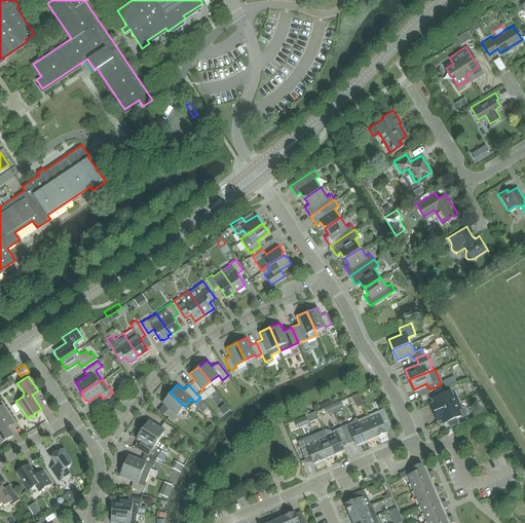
[(434,411),(458,400),(455,394),(452,395),(450,389),(445,391),(444,387),(435,391),(436,396),(432,398),(433,401),(429,402),(434,411)]
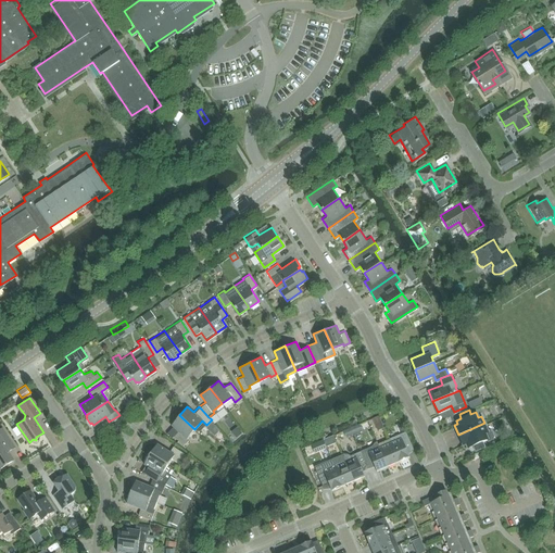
[(186,437),(194,429),(179,415),(171,424),(177,430),(173,435),(183,444),(188,439),(186,437)]
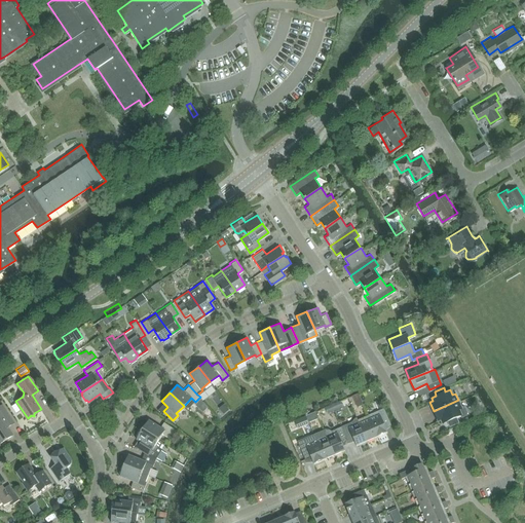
[(227,397),(220,400),(224,406),(230,403),(227,397)]
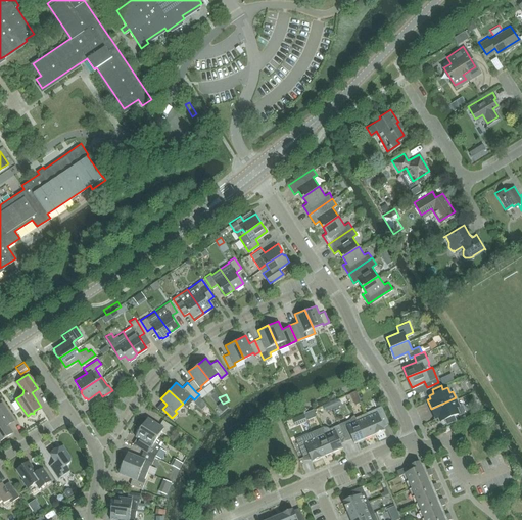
[(456,397),(431,409),(435,417),(437,416),(439,419),(443,417),(446,422),(456,418),(453,413),(458,411),(458,413),(463,411),(464,407),(463,405),(460,404),(458,404),(456,397)]
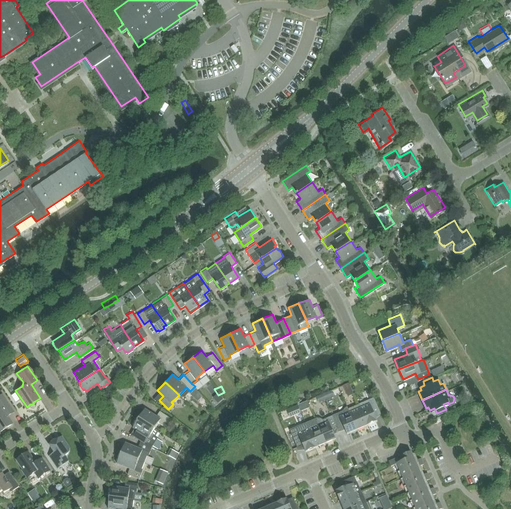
[(0,428),(11,422),(4,410),(10,406),(1,393),(0,393),(0,428)]
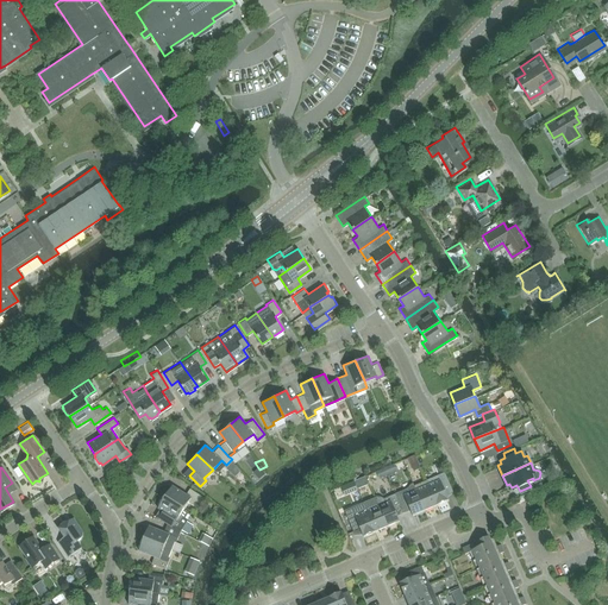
[(425,479),(436,503),(447,498),(445,492),(452,490),(444,471),(425,479)]
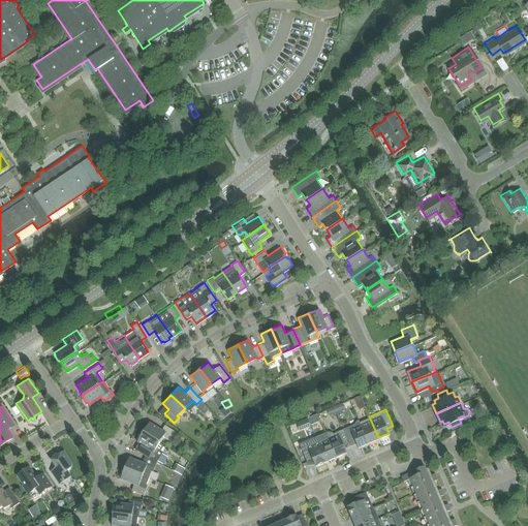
[(310,414),(307,416),(309,423),(316,420),(313,413),(312,413),(310,414)]
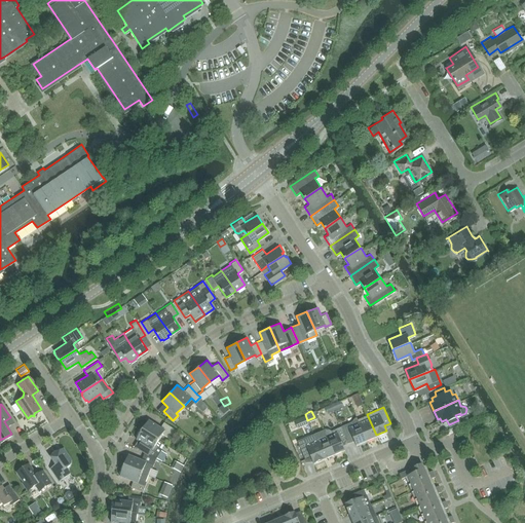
[(366,439),(376,435),(367,414),(357,418),(366,439)]
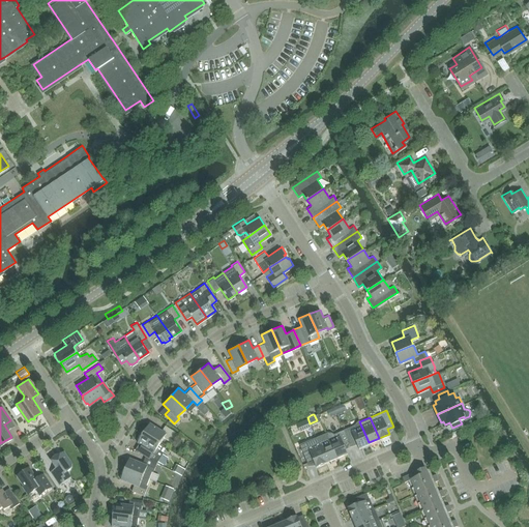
[(369,442),(359,421),(358,421),(358,419),(355,421),(352,425),(343,428),(350,444),(356,442),(358,447),(369,442)]
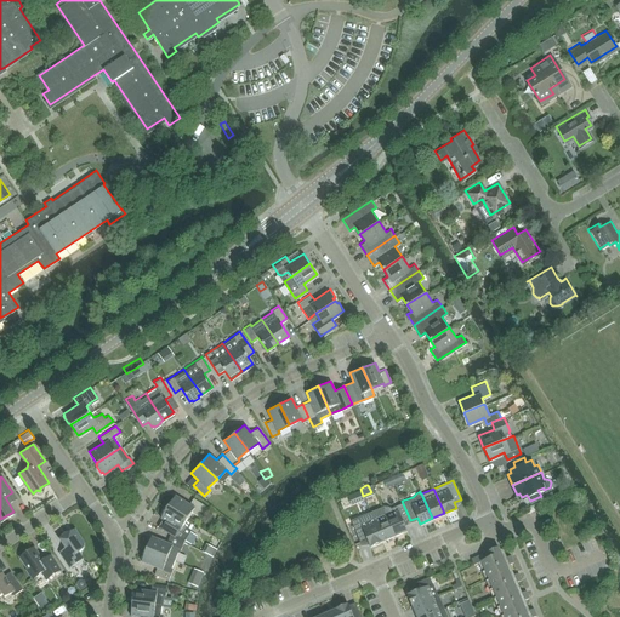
[(168,504),(187,518),(191,510),(199,515),(205,504),(193,496),(188,502),(175,493),(168,504)]
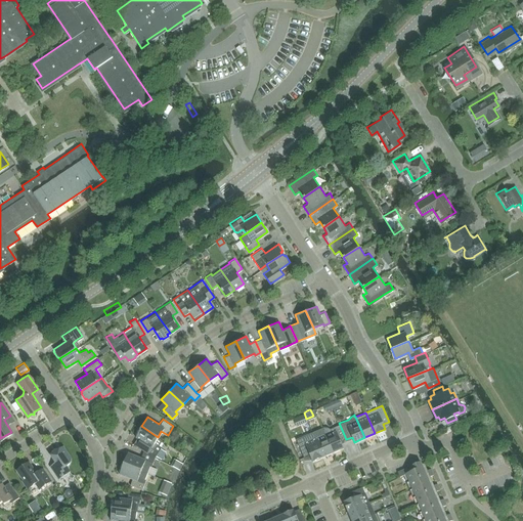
[(339,423),(329,428),(328,428),(325,427),(324,427),(322,427),(320,427),(323,435),(324,434),(332,451),(343,446),(341,442),(346,439),(339,423)]
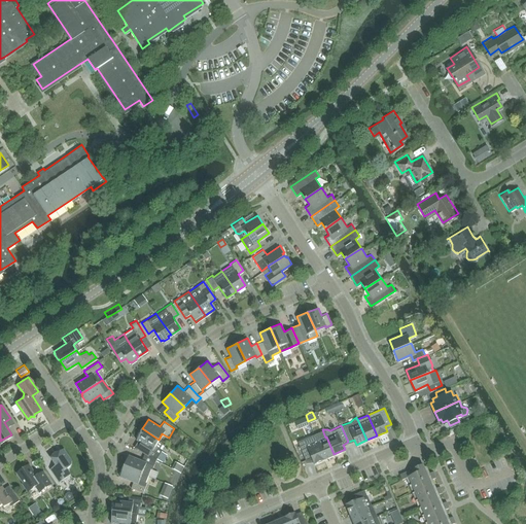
[(144,452),(155,458),(161,461),(166,454),(158,449),(162,442),(159,440),(142,428),(136,439),(140,441),(136,447),(144,452)]
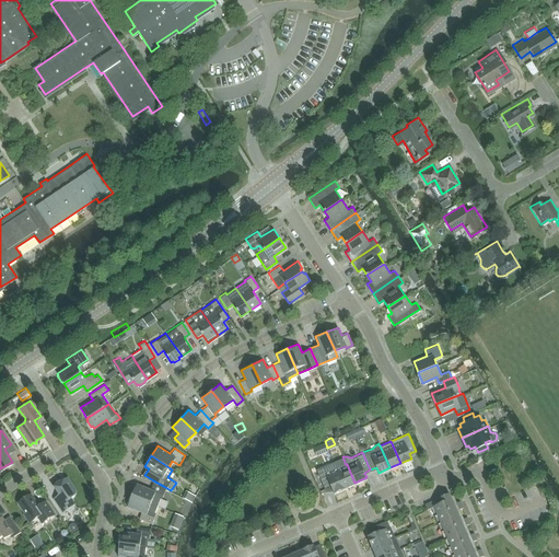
[(344,487),(354,483),(347,464),(346,465),(336,468),(344,487)]
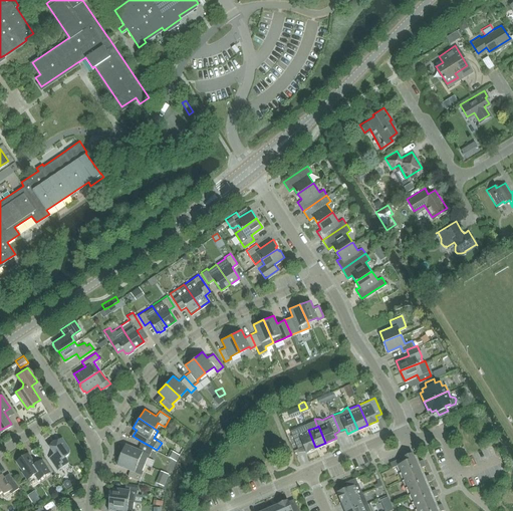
[(315,447),(308,430),(301,434),(299,430),(291,433),(298,449),(303,447),(305,451),(306,451),(306,452),(316,447),(315,447)]
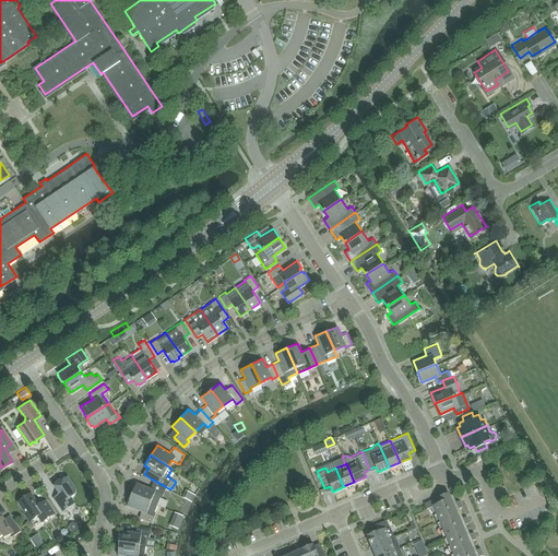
[(74,491),(74,487),(73,485),(67,475),(61,478),(59,478),(55,481),(55,483),(54,484),(59,493),(52,496),(61,509),(73,501),(70,496),(72,495),(73,493),(74,491)]
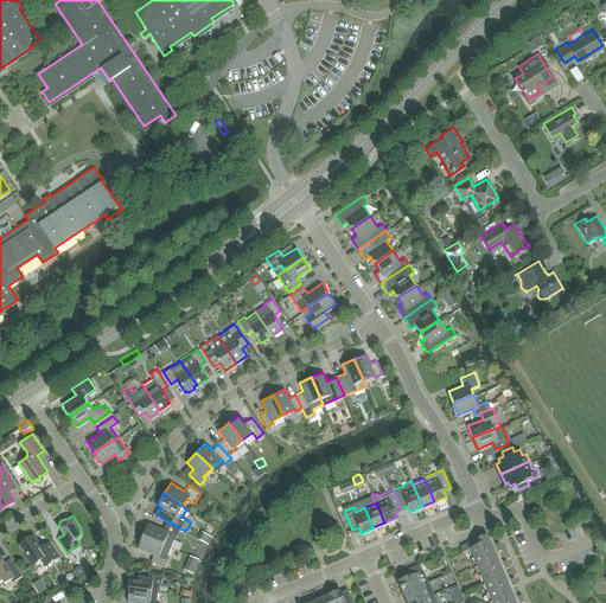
[(176,534),(179,527),(166,520),(163,528),(147,523),(142,534),(170,545),(173,538),(174,538),(176,534)]
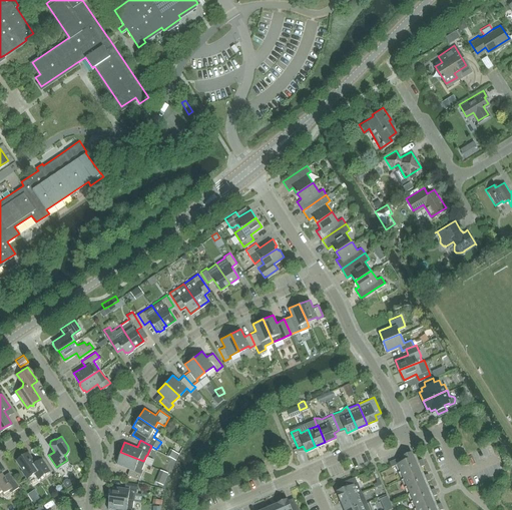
[(169,448),(166,454),(172,457),(176,451),(169,448)]
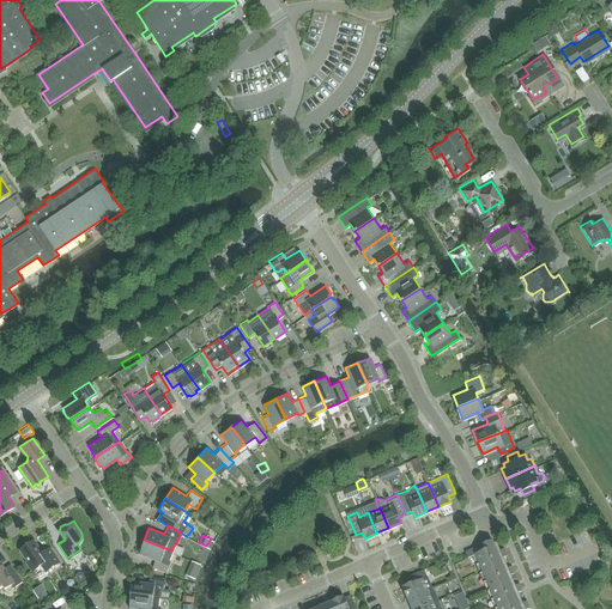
[(46,570),(59,560),(49,546),(42,552),(32,539),(19,548),(26,560),(25,560),(31,570),(41,564),(46,570)]
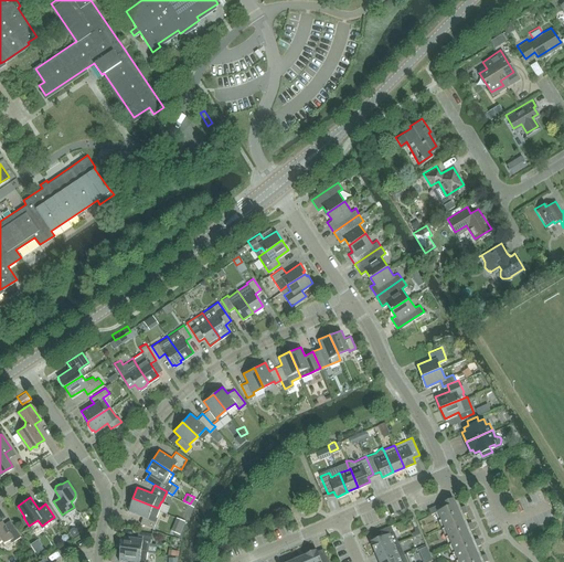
[(478,555),(474,545),(480,542),(478,537),(471,539),(467,529),(474,527),(471,522),(465,525),(460,513),(467,510),(464,504),(457,507),(453,497),(428,507),(431,512),(437,510),(459,561),(480,561),(487,559),(485,552),(478,555)]
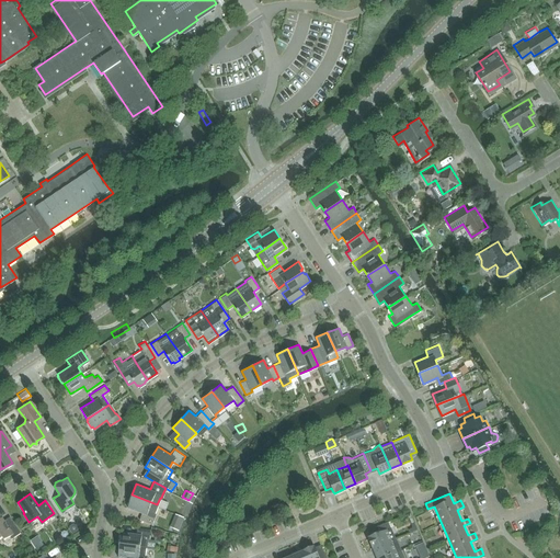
[(153,512),(157,504),(132,494),(127,507),(141,512),(138,517),(151,523),(156,512),(153,512)]
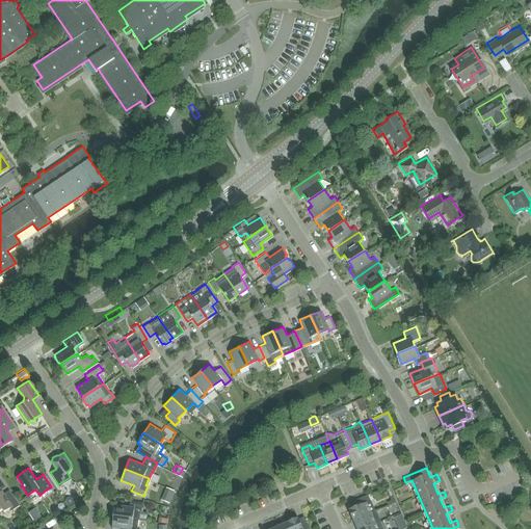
[(10,509),(19,503),(8,488),(3,492),(1,490),(0,491),(0,508),(1,507),(3,510),(8,506),(10,509)]
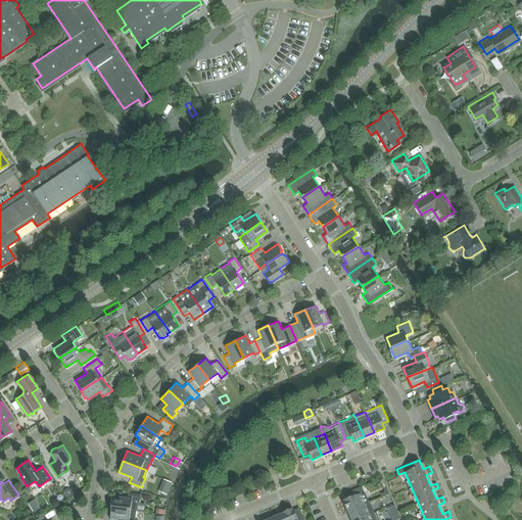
[(346,510),(364,503),(368,501),(366,495),(361,484),(344,491),(346,498),(342,500),(346,510)]
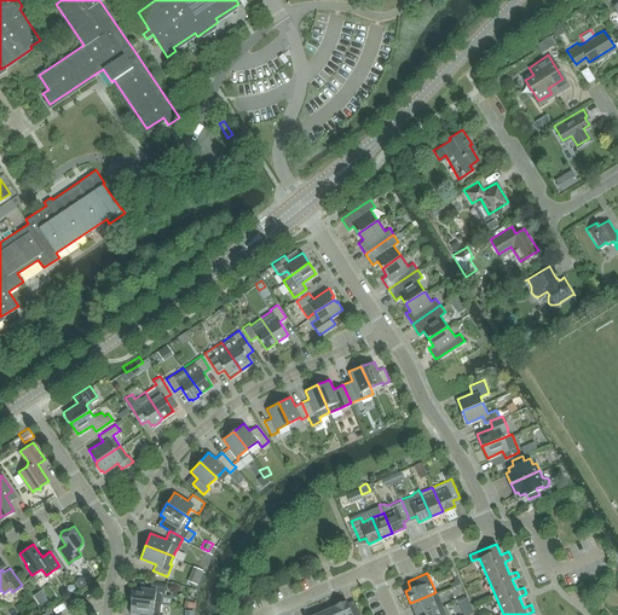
[(452,585),(460,581),(457,574),(452,575),(454,578),(452,580),(449,581),(452,585)]
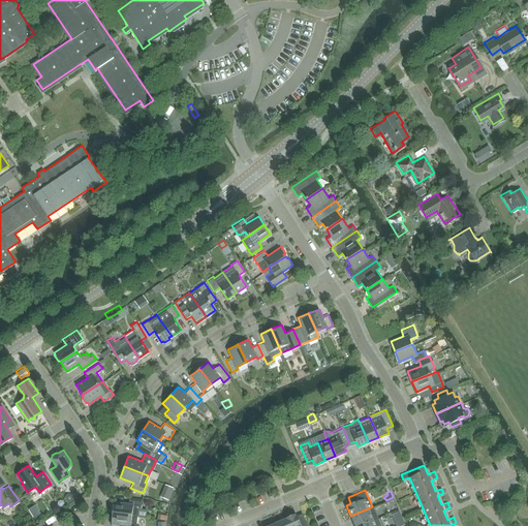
[(114,500),(112,512),(145,516),(146,508),(141,507),(142,498),(128,496),(128,502),(114,500)]
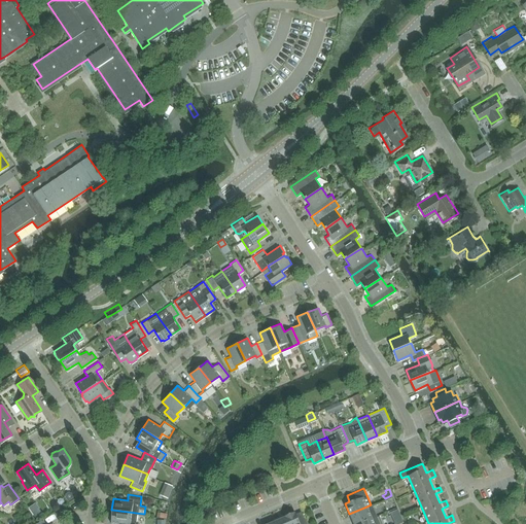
[(366,507),(349,514),(354,523),(376,515),(372,503),(371,504),(366,507)]
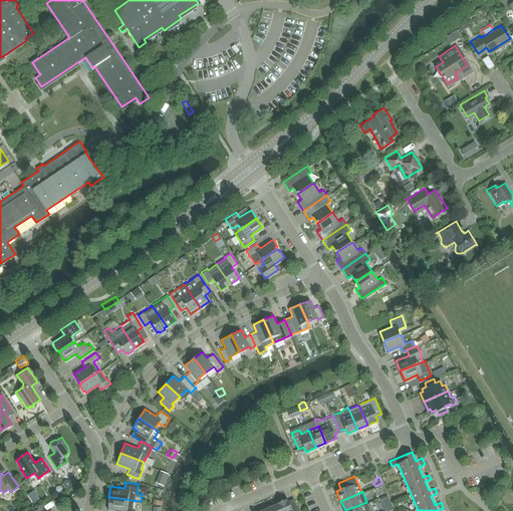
[(141,501),(108,497),(107,508),(121,510),(120,510),(134,510),(135,509),(131,509),(133,501),(141,502),(141,501)]
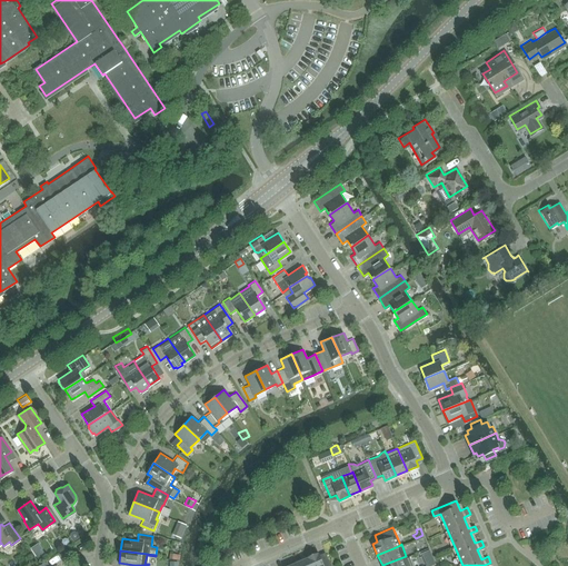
[(307,556),(307,557),(310,565),(330,565),(326,555),(320,557),(318,553),(318,552),(307,556)]
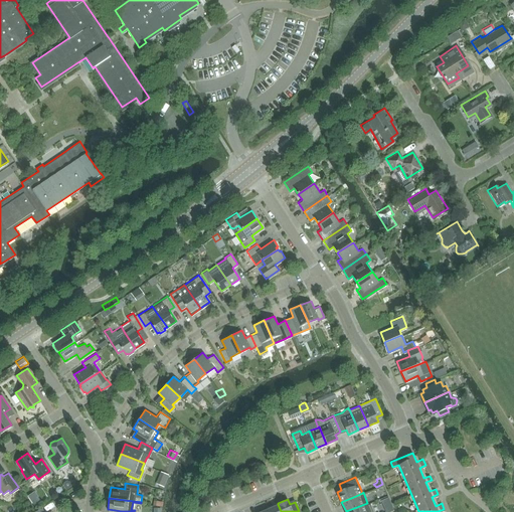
[(370,511),(367,503),(346,511),(345,511),(370,511)]
